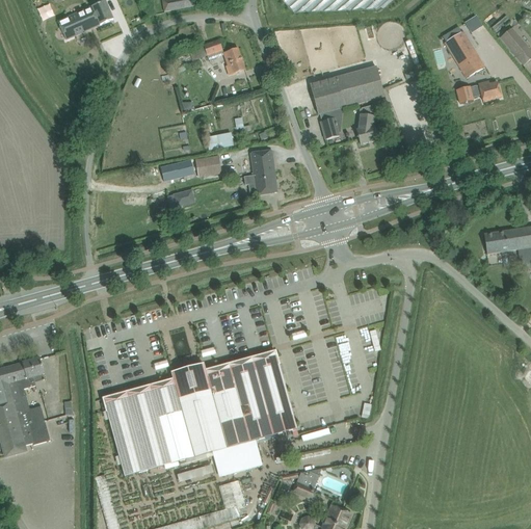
[(76,11),(57,19),(64,37),(99,23),(112,18),(108,7),(104,0),(101,0),(90,4),(76,11)]
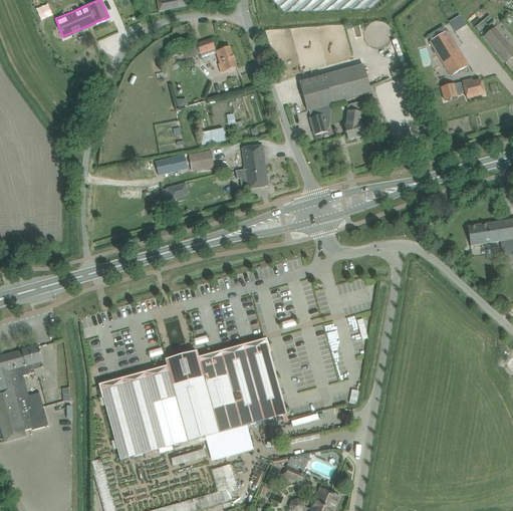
[(156,0),(158,9),(188,3),(187,0),(156,0)]
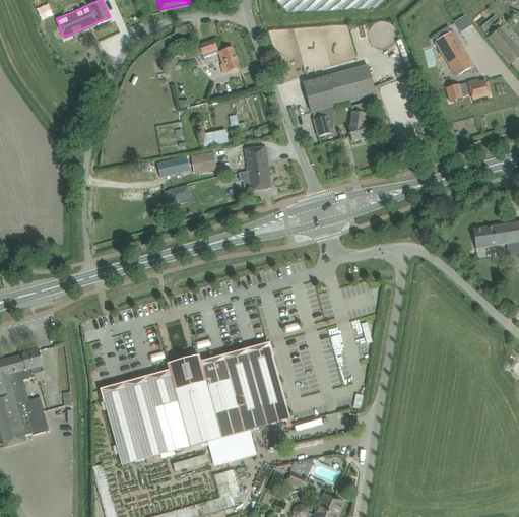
[(494,13),(479,24),(483,29),(498,18),(494,13)]
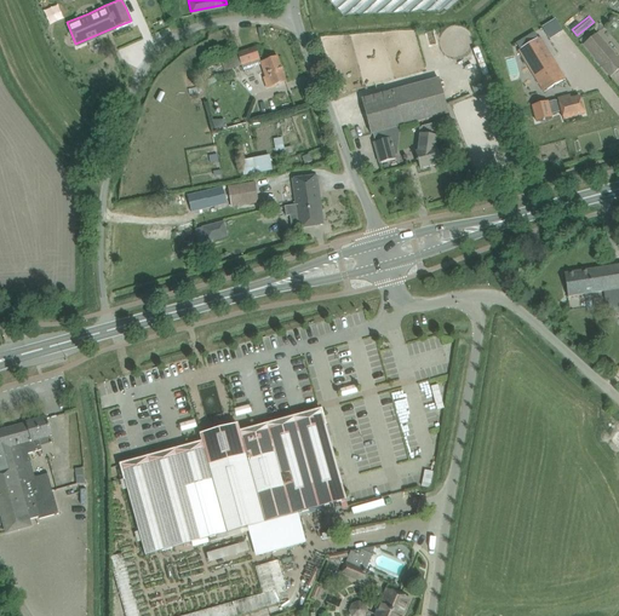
[(583,42),(600,63),(613,52),(595,32),(583,42)]
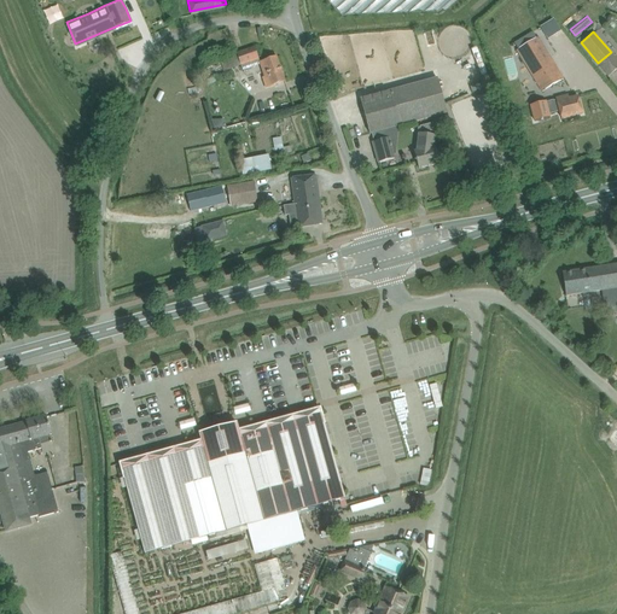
[(516,46),(541,88),(563,75),(537,34),(516,46)]
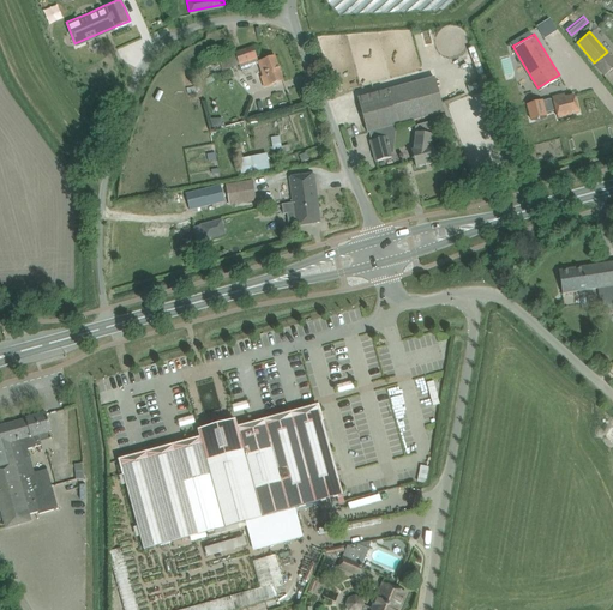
[(259,76),(263,84),(282,78),(274,54),(257,59),(252,43),(218,55),(222,67),(236,61),(239,67),(257,60),(262,74),(259,76)]
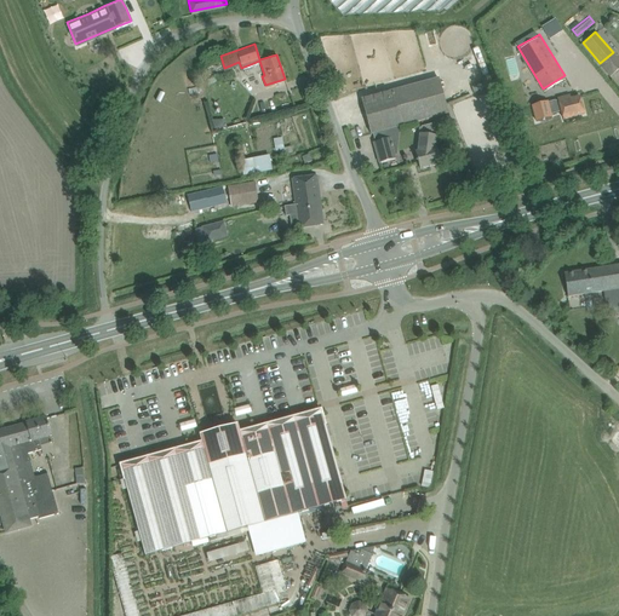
[(361,97),(370,131),(372,131),(397,124),(447,110),(437,75),(361,97)]
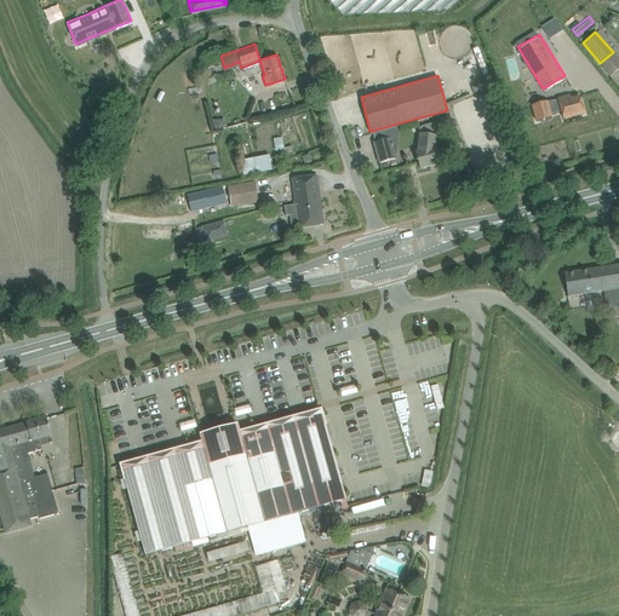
[(557,96),(562,116),(583,111),(578,93),(569,96),(568,92),(557,96)]
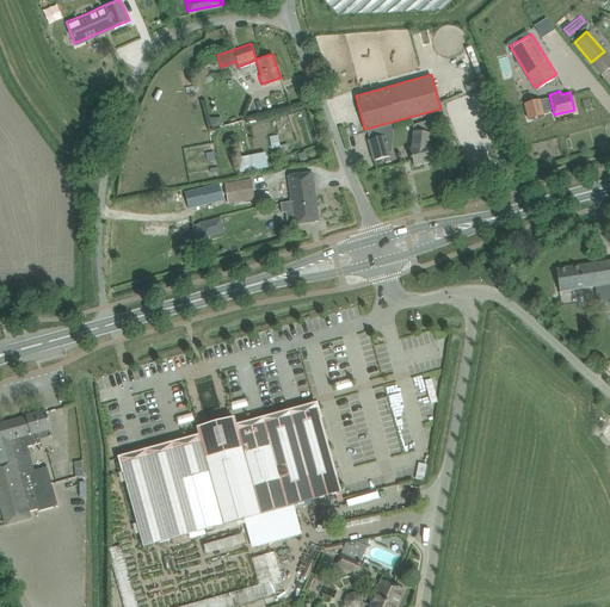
[(540,113),(540,99),(528,99),(527,112),(540,113)]
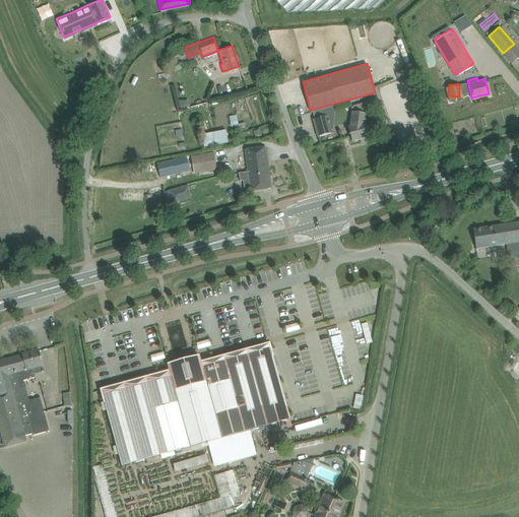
[(364,121),(366,113),(361,112),(361,108),(370,106),(370,100),(371,99),(352,104),(349,125),(347,125),(350,139),(369,134),(365,121),(364,121)]
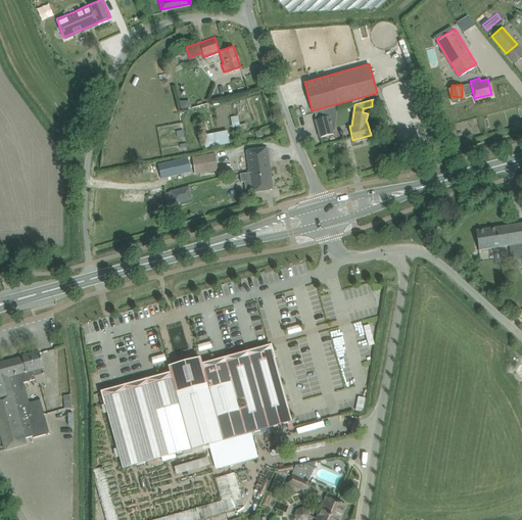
[(332,132),(330,122),(331,122),(330,120),(329,120),(328,114),(334,112),(335,104),(314,110),(316,117),(314,117),(314,119),(319,135),(319,136),(332,132)]
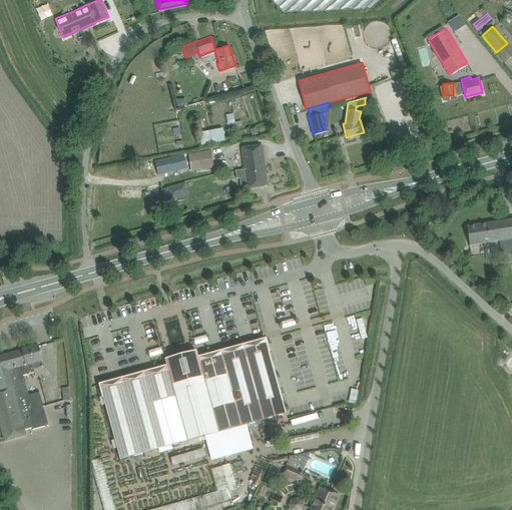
[(234,168),(235,176),(244,175),(246,186),(267,183),(262,143),(239,146),(242,167),(234,168)]
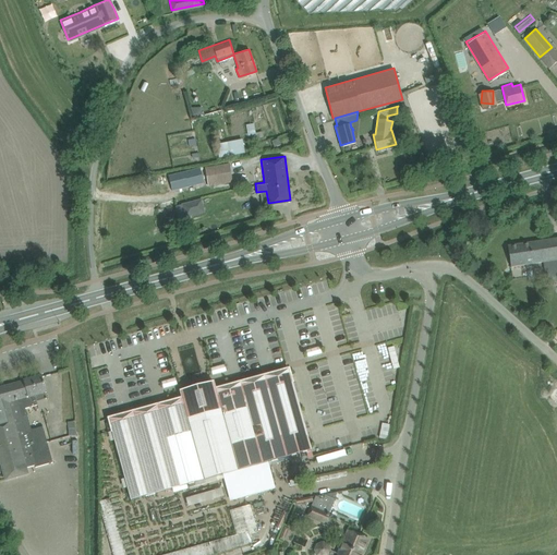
[(200,167),(203,183),(232,179),(230,161),(200,167)]
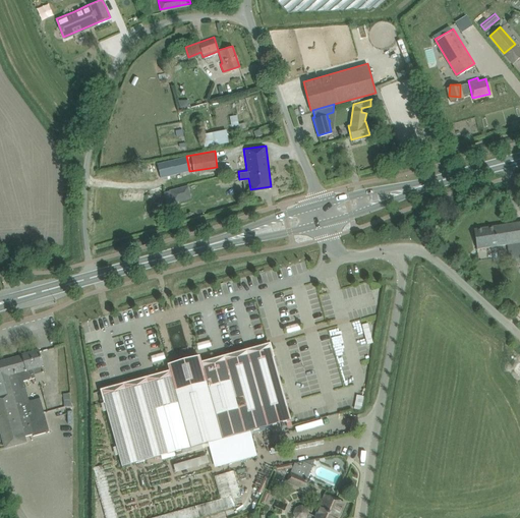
[(170,158),(172,168),(185,166),(184,156),(170,158)]
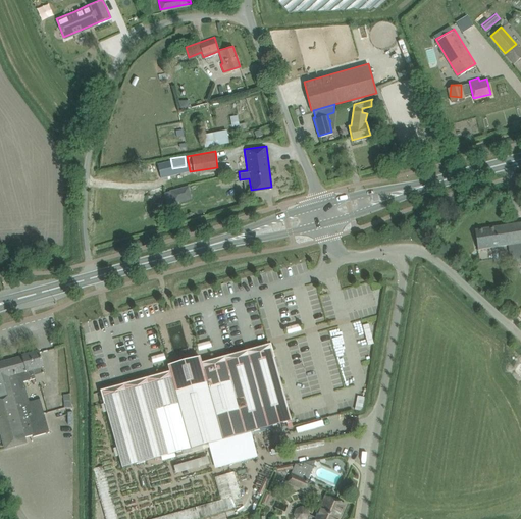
[(188,185),(169,189),(172,201),(191,197),(188,185)]
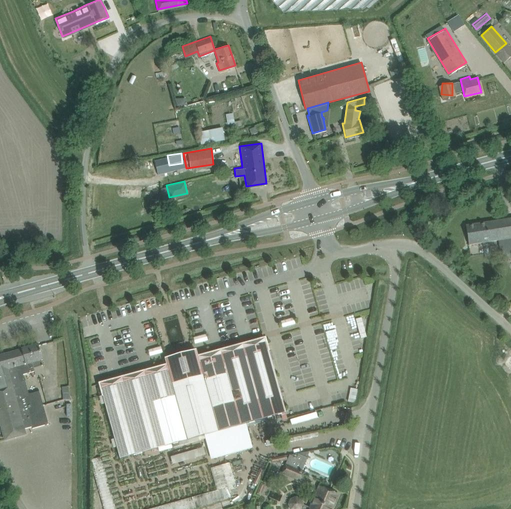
[(510,252),(510,248),(510,216),(465,223),(468,243),(497,238),(500,258),(510,256),(510,252)]
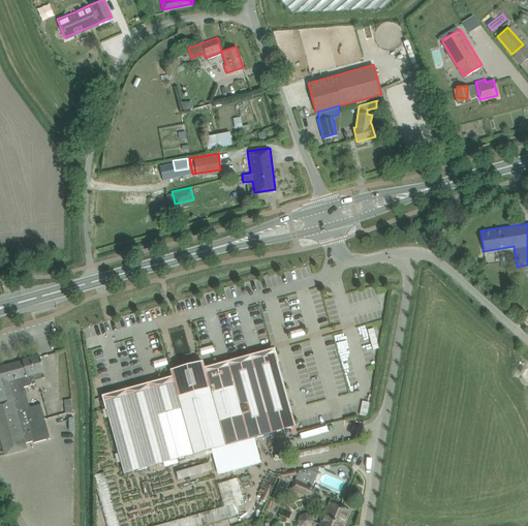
[(171,375),(101,395),(123,472),(267,432),(264,420),(286,413),(269,348),(204,367),(203,365),(194,367),(179,371),(171,373),(171,375)]
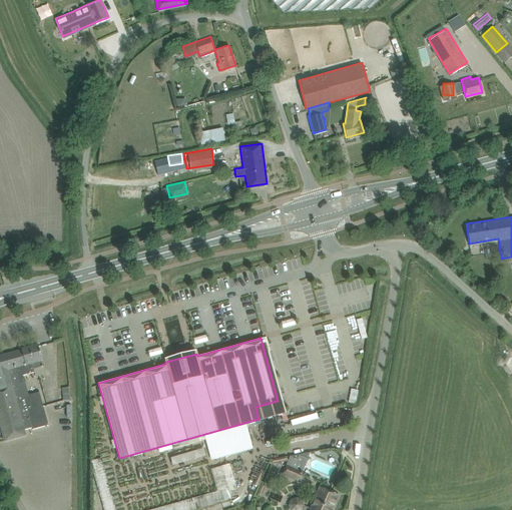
[(0,424),(4,439),(14,436),(24,433),(23,428),(31,426),(31,427),(47,423),(38,390),(27,393),(21,373),(33,370),(32,367),(42,365),(40,359),(41,358),(37,344),(20,348),(21,349),(0,354),(0,424)]
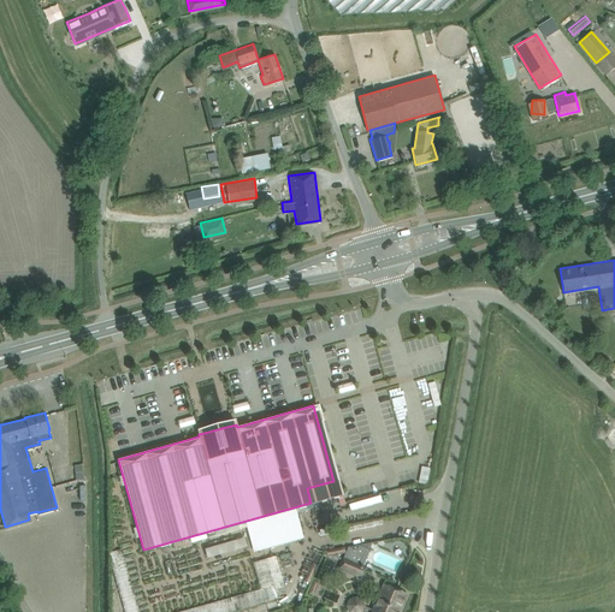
[(421,463),(418,479),(427,481),(431,464),(421,463)]
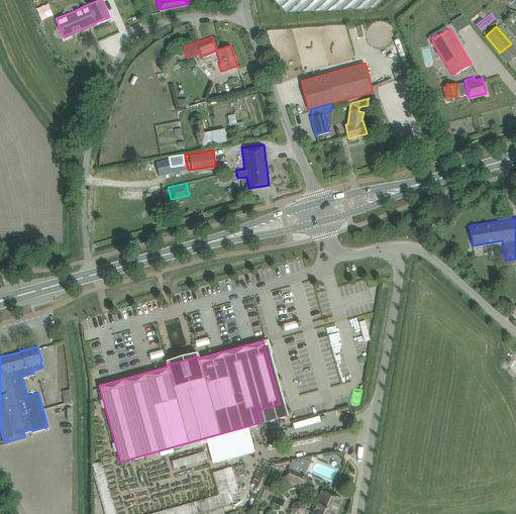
[(172,456),(174,466),(208,460),(206,450),(172,456)]
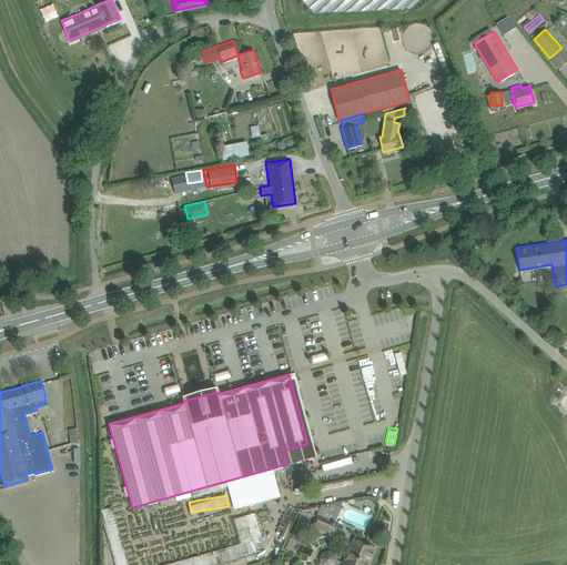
[(310,523),(333,533),(337,522),(315,512),(310,523)]
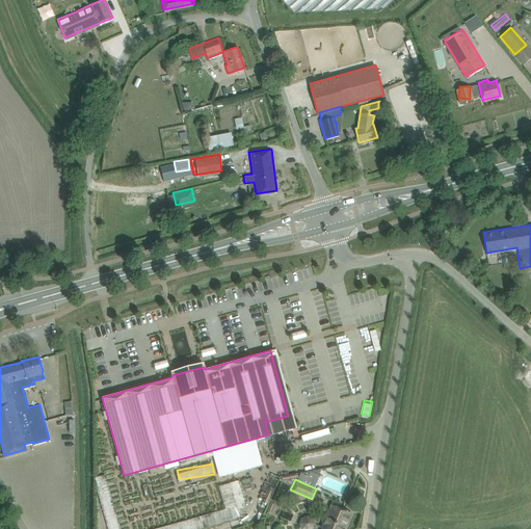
[(343,528),(350,511),(332,503),(322,525),(314,522),(311,514),(306,512),(299,516),(297,522),(299,528),(302,528),(311,528),(312,527),(316,528),(343,528)]
